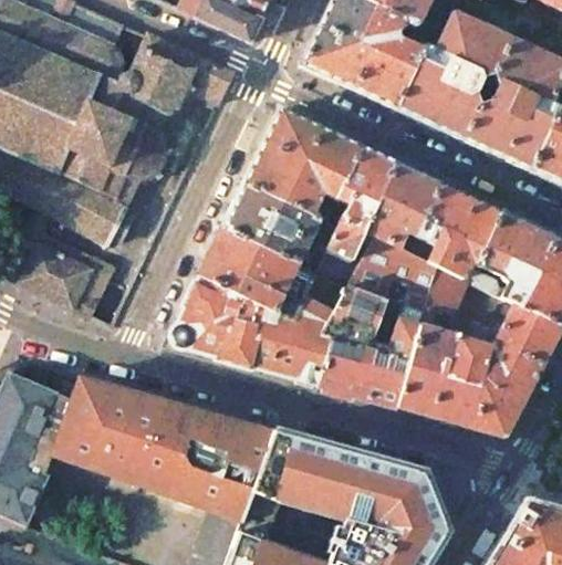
[(0,0),(0,192),(40,211),(32,228),(29,227),(4,276),(28,288),(93,320),(117,270),(44,234),(52,219),(110,250),(114,241),(123,246),(137,218),(127,213),(143,181),(146,181),(155,178),(160,174),(164,170),(168,164),(169,159),(169,153),(168,145),(165,139),(163,136),(173,111),(177,113),(188,90),(222,106),(237,76),(152,38),(132,82),(126,87),(118,83),(123,80),(127,74),(128,70),(129,63),(127,56),(124,51),(120,48),(117,46),(126,27),(65,0),(0,0)]
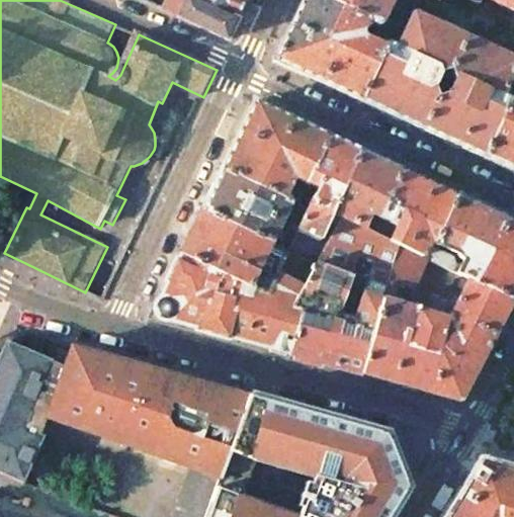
[(170,0),(165,11),(231,41),(249,0),(170,0)]
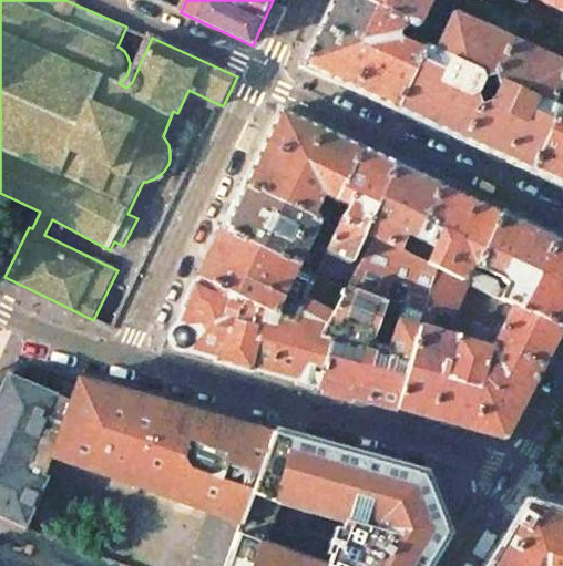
[(408,21),(359,0),(336,0),(304,68),(365,95),(398,112),(427,52),(402,41),(401,37),(408,21)]
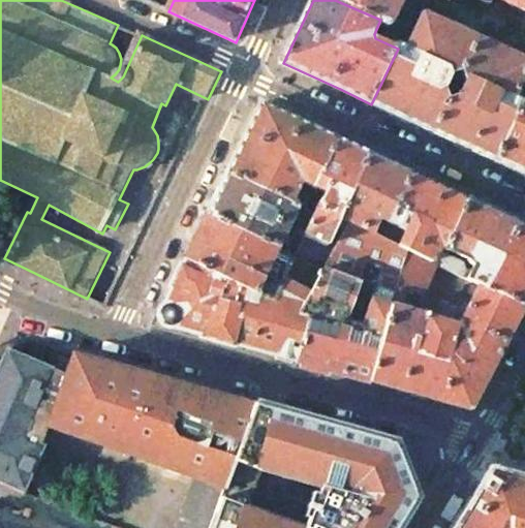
[(335,0),(380,20),(393,26),(405,0),(335,0)]
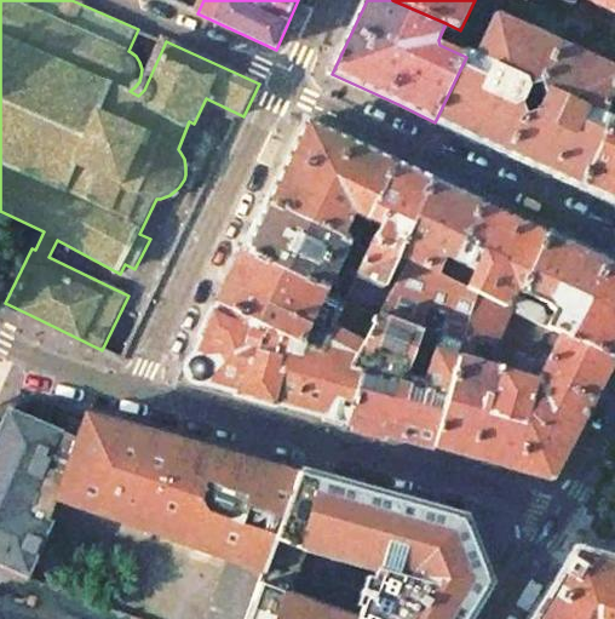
[(493,3),(488,0),(475,0),(460,30),(476,38),(481,27),(493,3)]
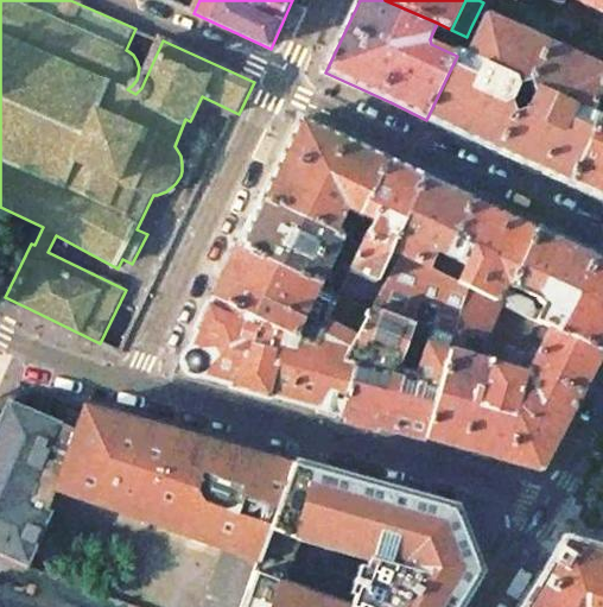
[(519,0),(518,0),(483,0),(483,2),(471,26),(483,32),(490,17),(548,44),(560,20),(557,19),(519,0)]
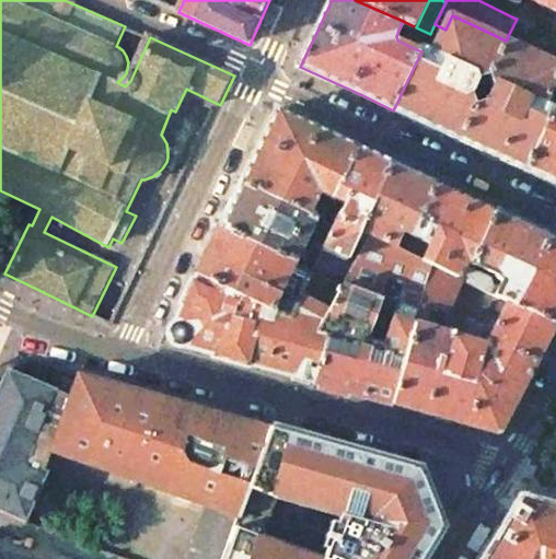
[(544,11),(520,0),(518,6),(513,18),(517,19),(536,28),(544,11)]
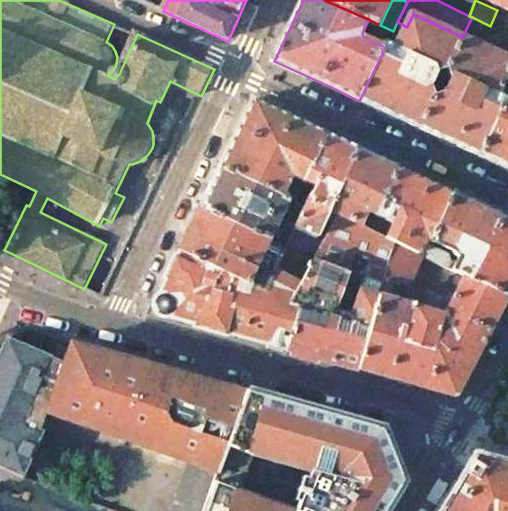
[(507,0),(483,0),(507,11),(507,0)]
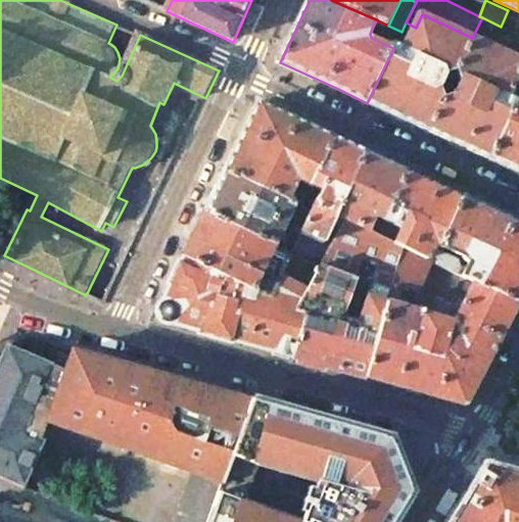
[(393,48),(367,103),(400,119),(429,132),(445,95),(442,86),(449,73),(458,70),(472,38),(422,14),(416,28),(406,49),(395,44),(393,48)]
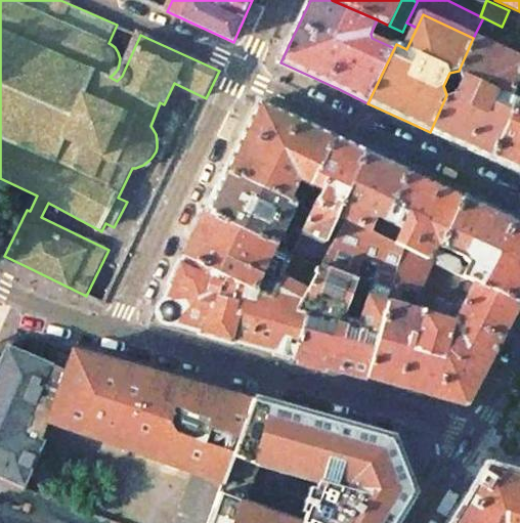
[(502,27),(483,17),(473,38),(519,59),(519,78),(517,83),(519,84),(519,35),(502,27)]
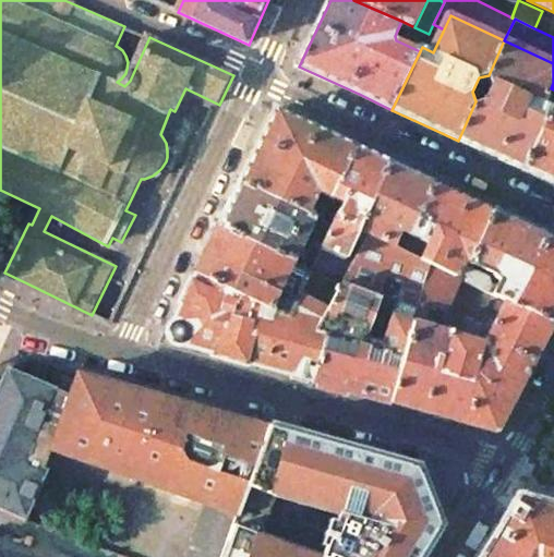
[(553,63),(504,40),(489,75),(493,84),(486,98),(476,101),(458,141),(493,157),(525,171),(553,109),(543,105),(551,88),(553,83),(553,63)]
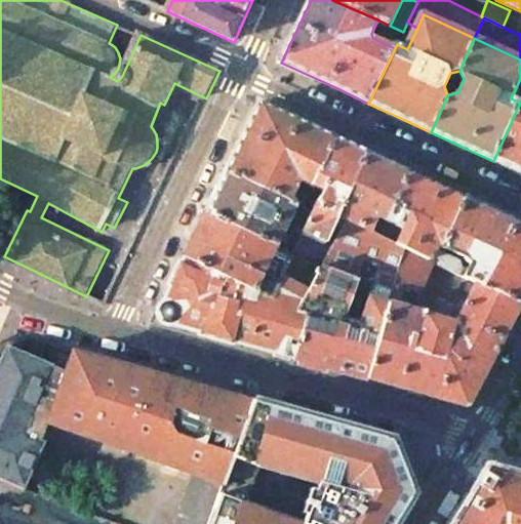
[(304,123),(261,103),(243,140),(229,170),(291,201),(302,180),(314,187),(336,138),(304,123)]
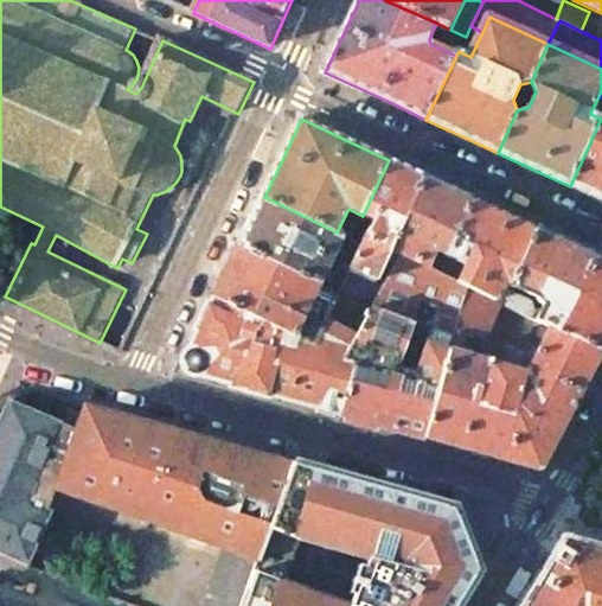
[(601,119),(570,186),(601,201),(601,119)]
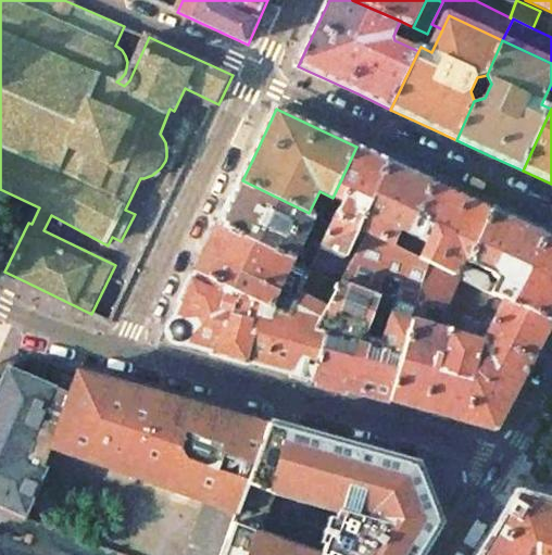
[(368,152),(356,147),(333,198),(345,202),(335,225),(325,247),(349,257),(362,230),(361,230),(390,162),(368,152)]
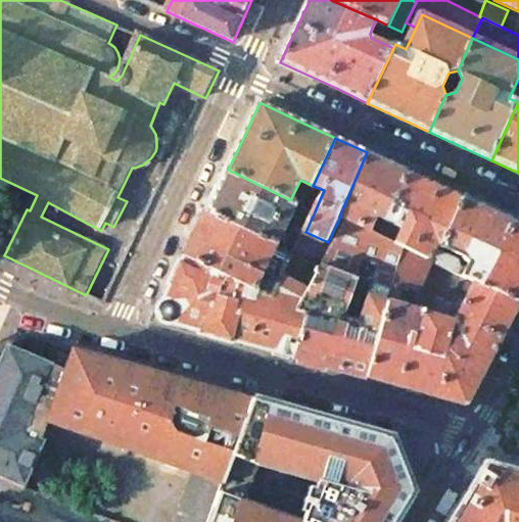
[(382,159),(367,152),(339,217),(340,217),(348,221),(371,231),(377,217),(387,221),(409,172),(382,159)]
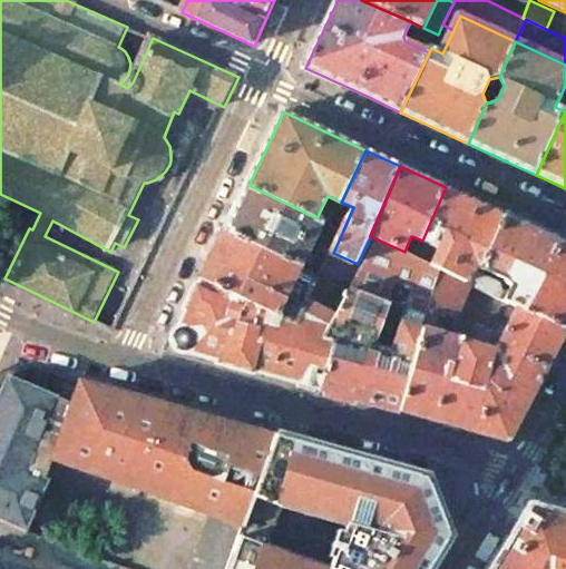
[(316,218),(249,185),(235,214),(226,232),(302,267),(324,222),(316,218)]
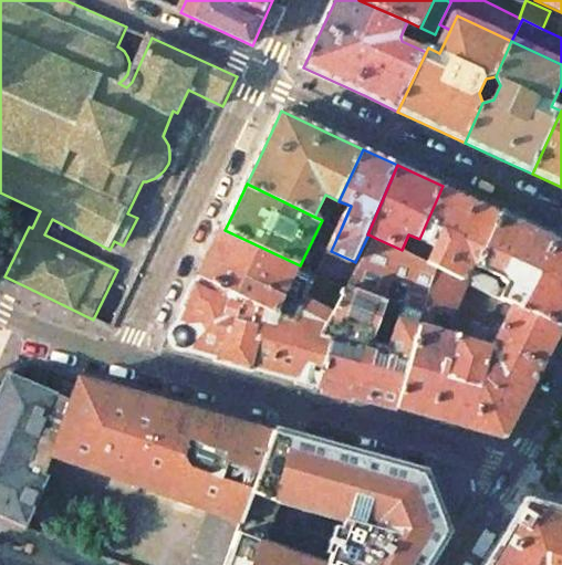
[(464,196),(443,186),(419,239),(439,248),(436,255),(432,265),(440,270),(466,281),(474,264),(480,267),(503,213),(464,196)]
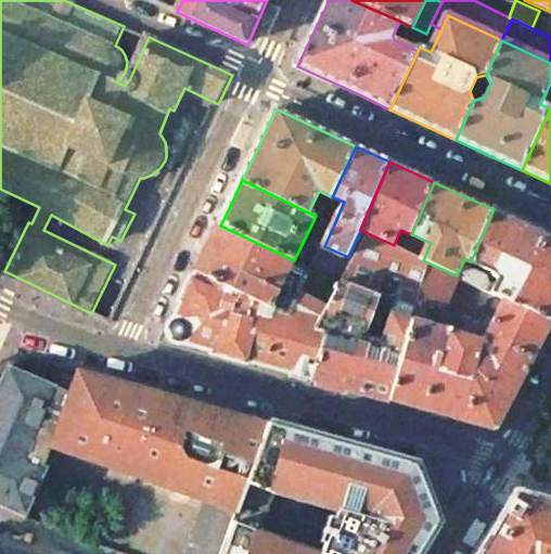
[(550,236),(494,209),(471,261),(502,278),(495,294),(507,300),(550,321),(550,236)]
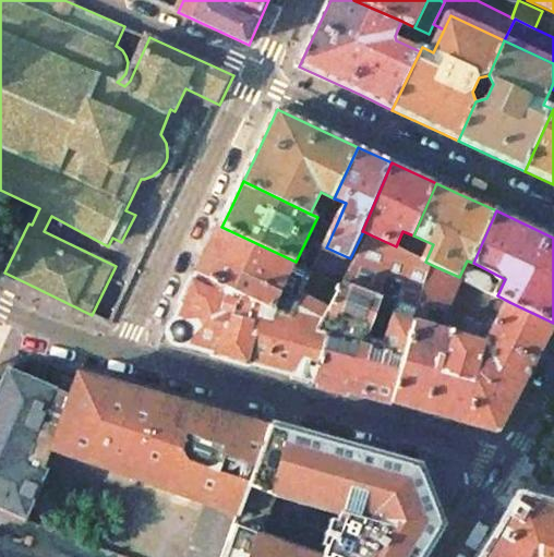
[(296,262),(221,227),(211,251),(200,274),(274,309),(296,262)]
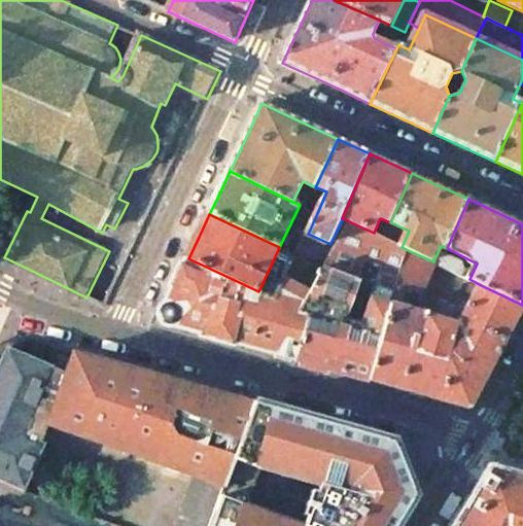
[(372,381),(393,307),(410,251),(402,247),(384,238),(374,233),(351,222),(341,249),(332,273),(298,360),(339,372),(372,381)]
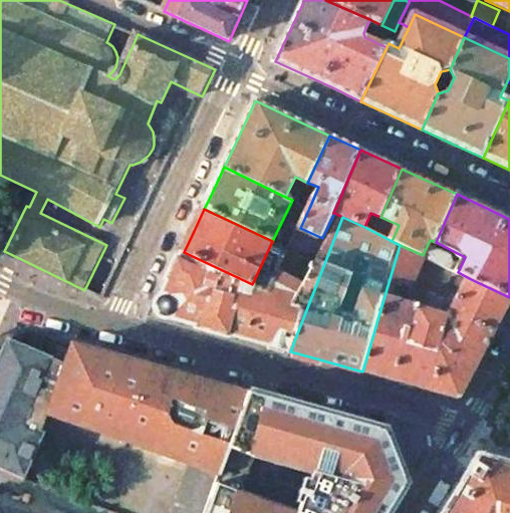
[(396,232),(377,225),(374,232),(392,241),(396,232)]
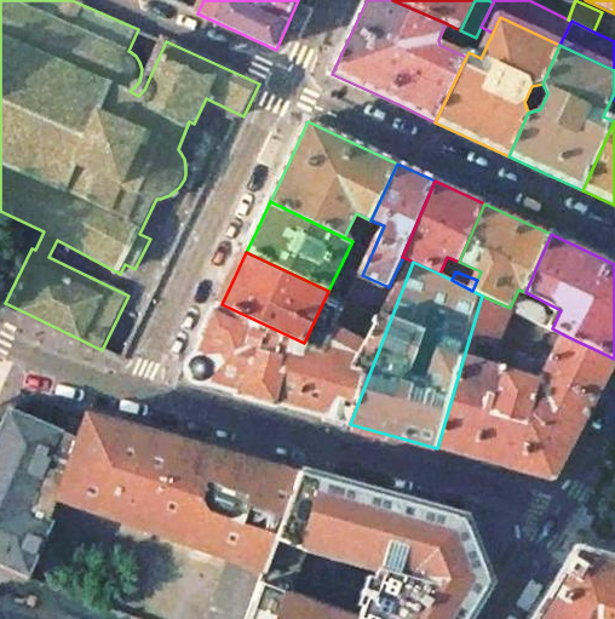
[(389,287),(362,275),(350,301),(349,302),(390,321),(401,293),(389,287)]
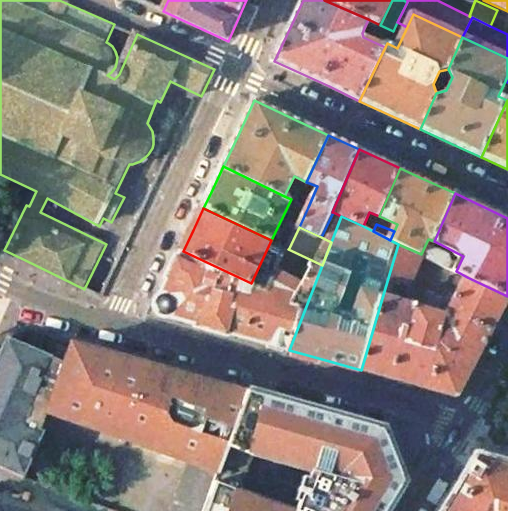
[(289,248),(271,240),(251,283),(268,291),(288,249),(289,248)]
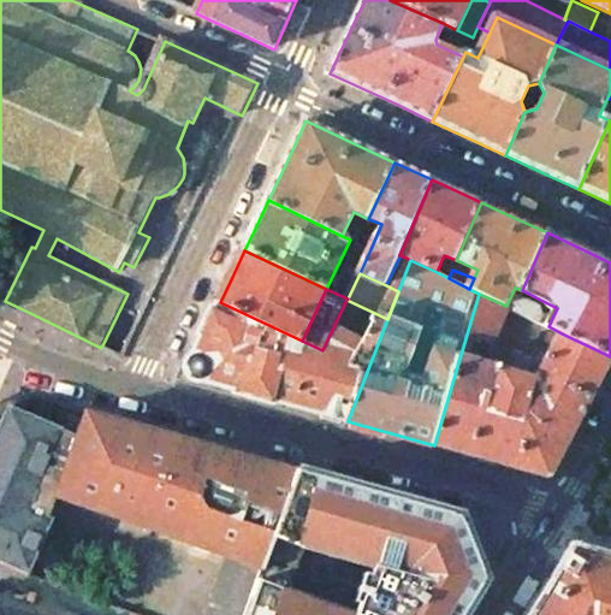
[(506,306),(479,294),(460,359),(500,371),(506,348),(496,343),(511,309),(506,306)]
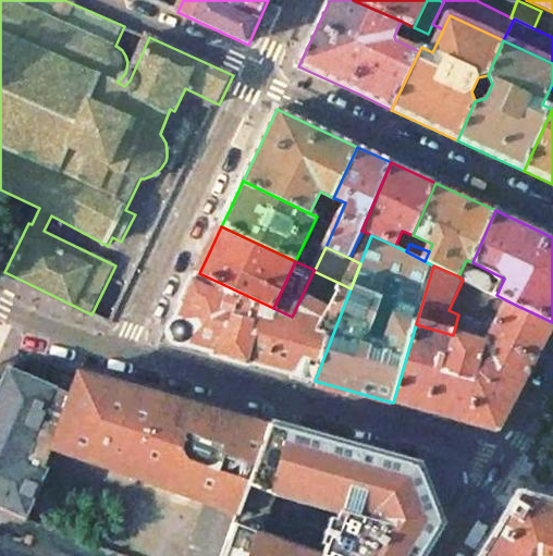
[(492,279),(469,268),(467,273),(464,280),(491,293),(494,286),(492,279)]
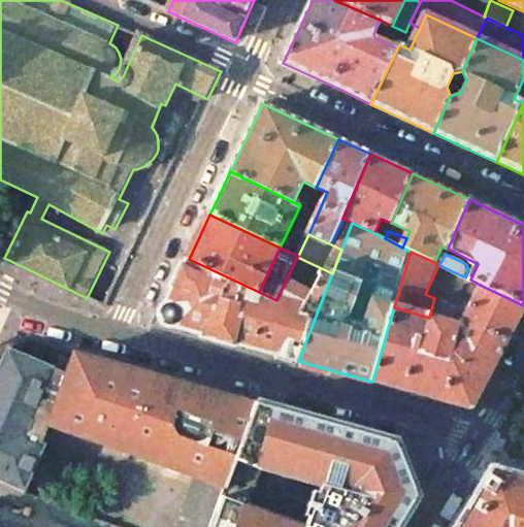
[(259,292),(189,259),(163,313),(168,325),(238,344),(298,361),(332,273),(297,257),(276,300),(259,292)]
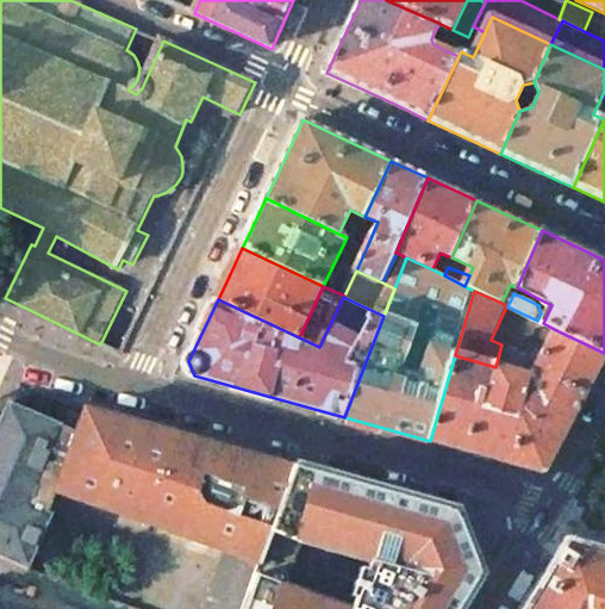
[(496,367),(455,355),(430,441),(491,459),(543,473),(544,472),(577,411),(604,359),(604,353),(556,330),(531,377),(496,367)]
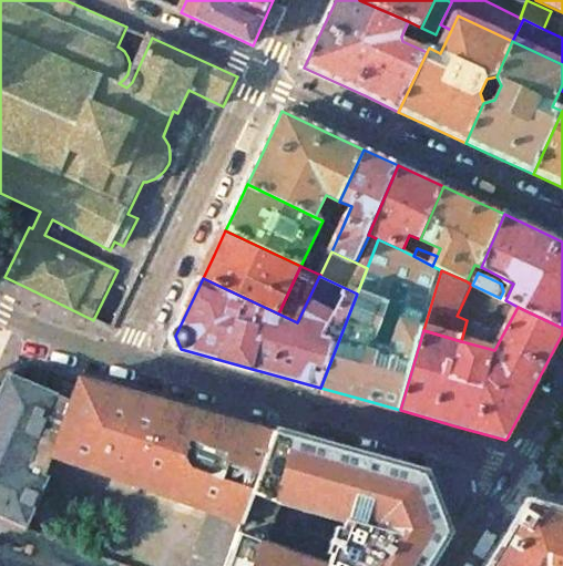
[(72,378),(19,363),(0,372),(0,520),(33,532),(44,502),(0,485),(0,434),(13,403),(22,399),(72,412),(83,381),(72,378)]
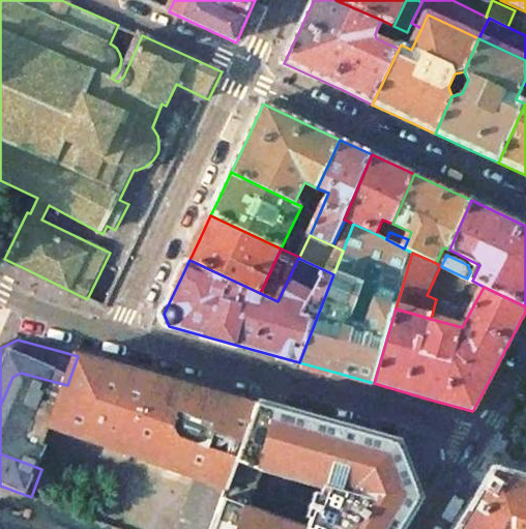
[(174,383),(78,356),(67,385),(52,428),(125,454),(227,492),(259,406),(174,383)]
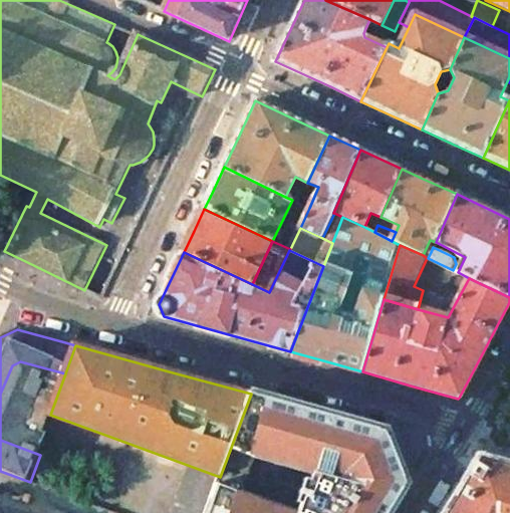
[(390,512),(407,484),(387,431),(330,416),(251,394),(220,477),(208,509),(207,512),(390,512)]
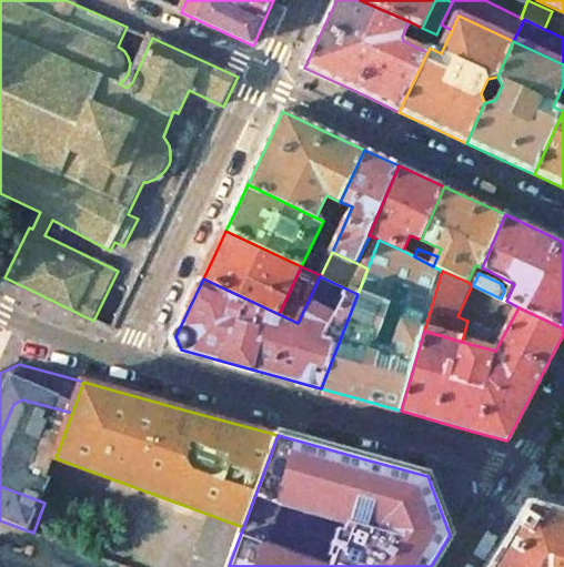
[(502,560),(497,566),(563,566),(563,515),(535,507),(534,508),(533,510),(502,560)]
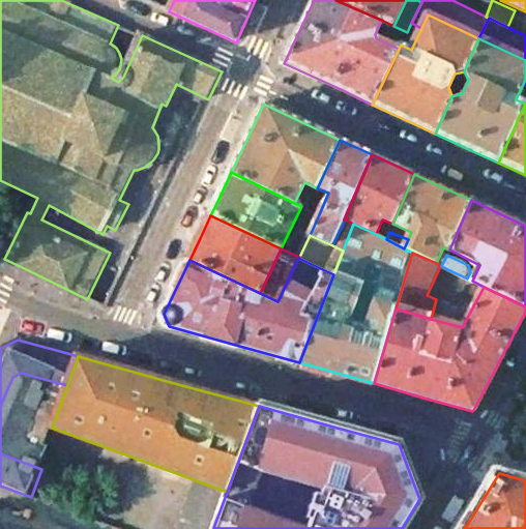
[(213,528),(214,525),(192,517),(186,528),(213,528)]
